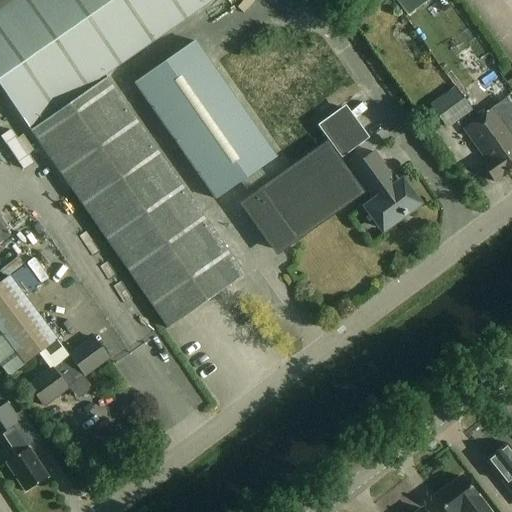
[(213,0),(0,0),(0,85),(168,328),(245,275),(105,75),(213,0)]
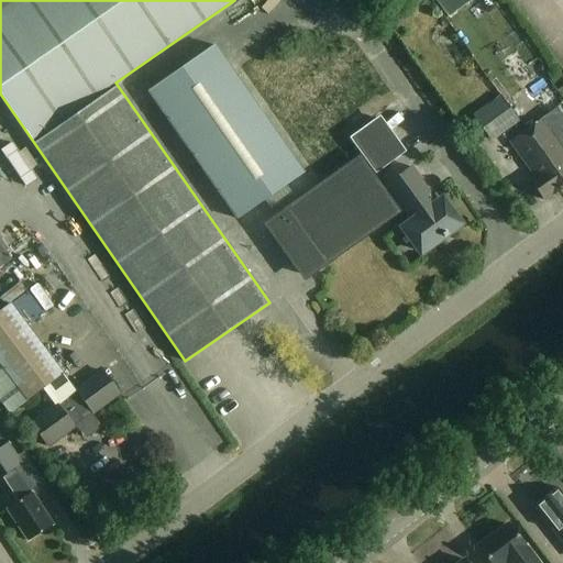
[(304,173),(214,46),(148,92),(238,219),(304,173)]
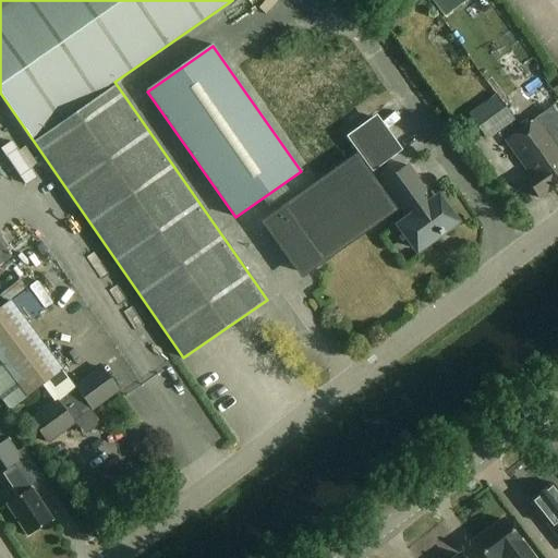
[(517,93),(529,84),(513,62),(501,70),(517,93)]
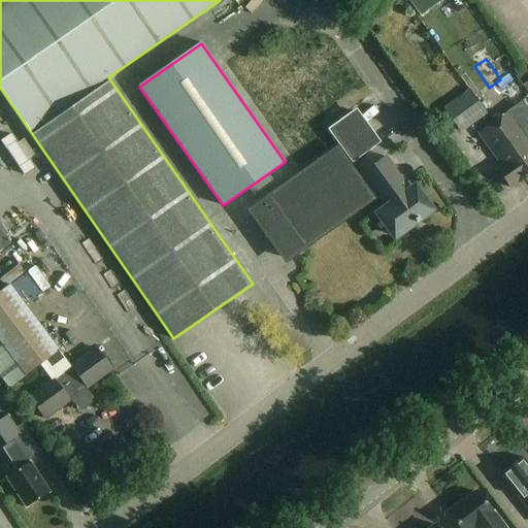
[(487,114),(469,90),(443,108),(462,133),(487,114)]
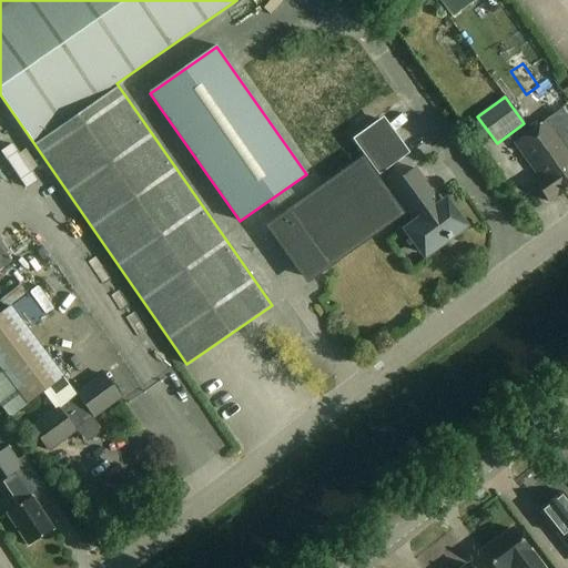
[(406,156),(379,120),(352,140),(378,176),(406,156)]
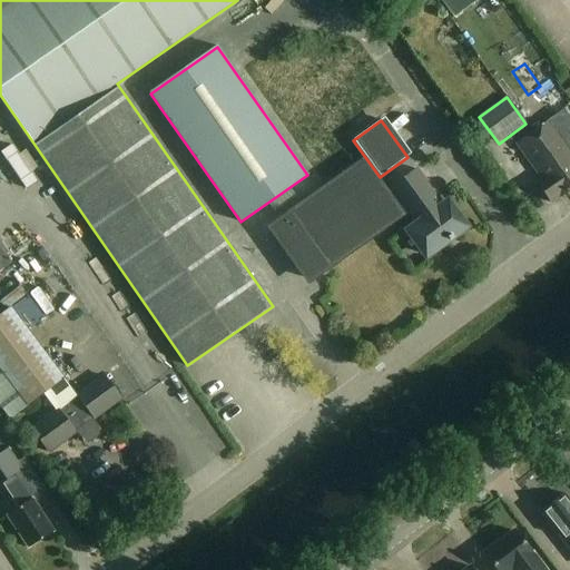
[(556,176),(567,192),(569,188),(569,150),(569,149),(569,148),(550,120),(533,133),(561,172),(556,176)]
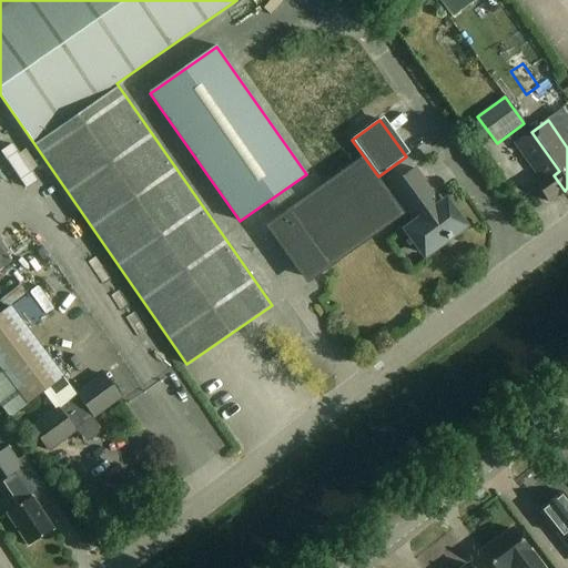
[(559,171),(531,132),(516,144),(543,181),(538,184),(550,201),(565,191),(554,175),(559,171)]
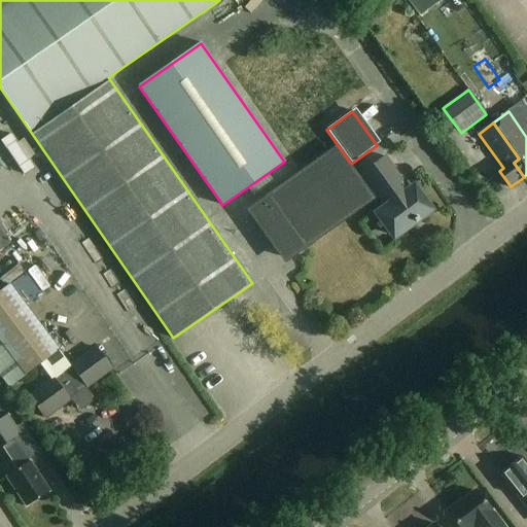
[(357,180),(336,150),(252,211),(285,258),(375,195),(385,208),(378,213),(394,236),(414,221),(415,222),(419,220),(418,218),(429,210),(413,187),(410,190),(385,156),(360,174),(361,177),(357,180)]
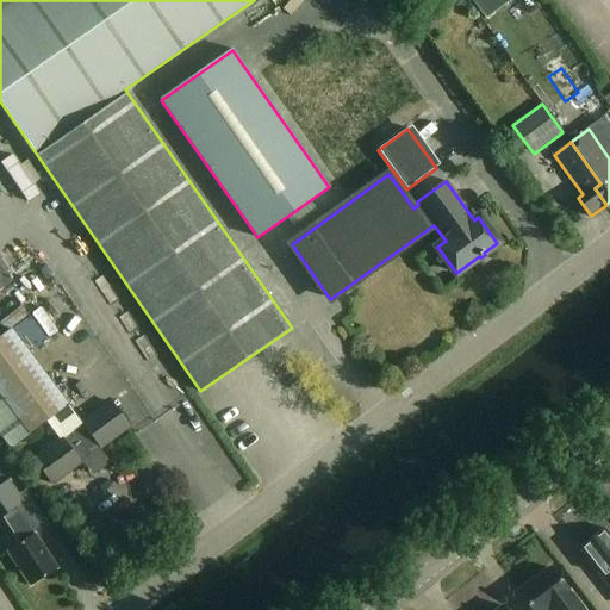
[(0,259),(0,292),(16,281),(0,259)]
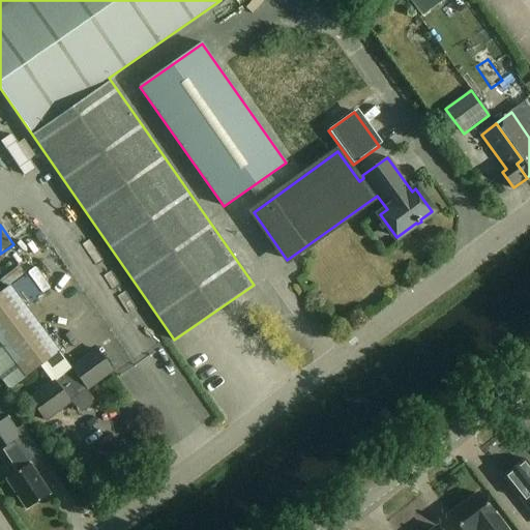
[(34,291),(43,286),(32,266),(23,271),(34,291)]
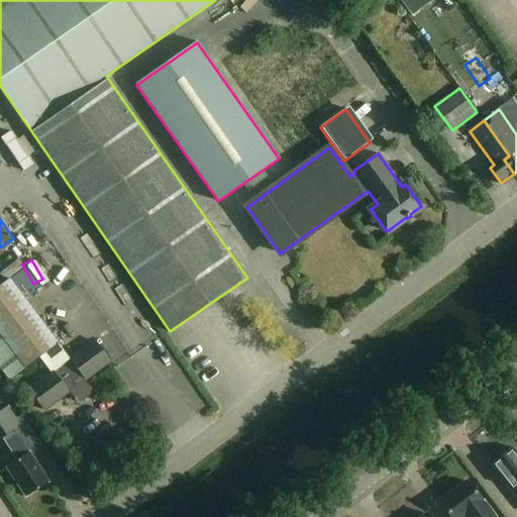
[(58,342),(10,278),(0,285),(0,334),(24,368),(58,342)]
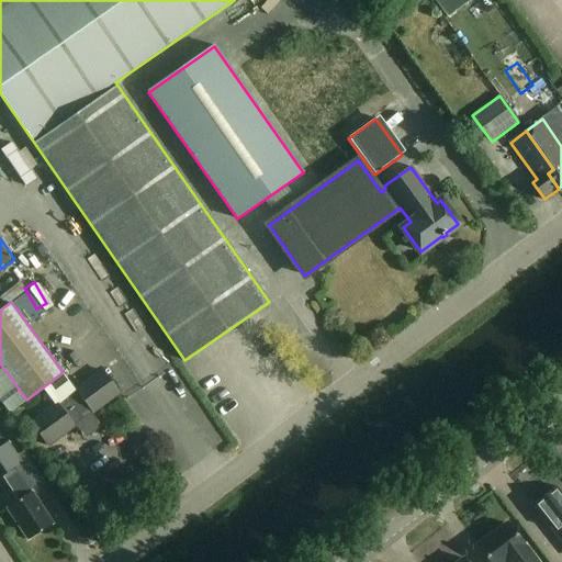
[(121,396),(103,371),(31,423),(48,448),(121,396)]
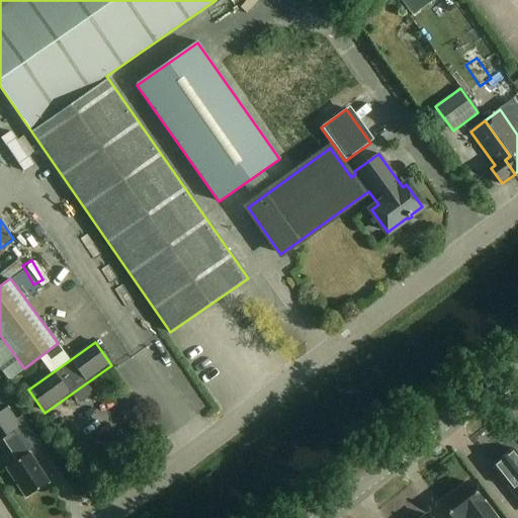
[(3,411),(0,407),(0,406),(0,430),(4,437),(0,439),(0,440),(15,462),(7,468),(26,498),(50,483),(29,452),(41,445),(21,415),(13,420),(6,409),(3,411)]
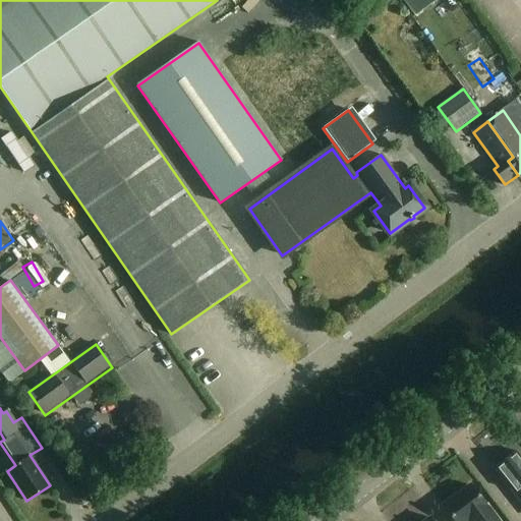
[(520,455),(517,451),(495,469),(515,495),(520,489),(520,455)]
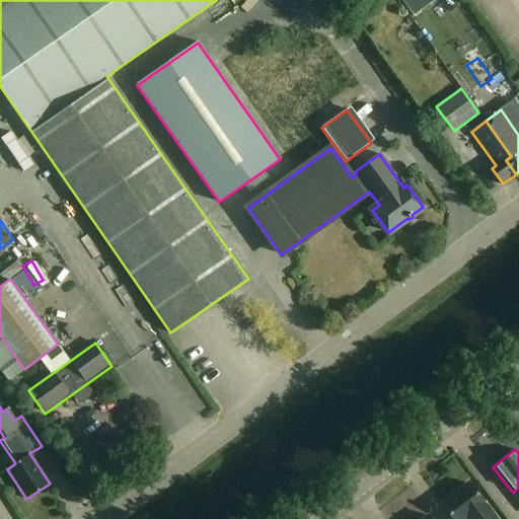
[(453,518),(495,518),(468,484),(442,503),(453,518)]
